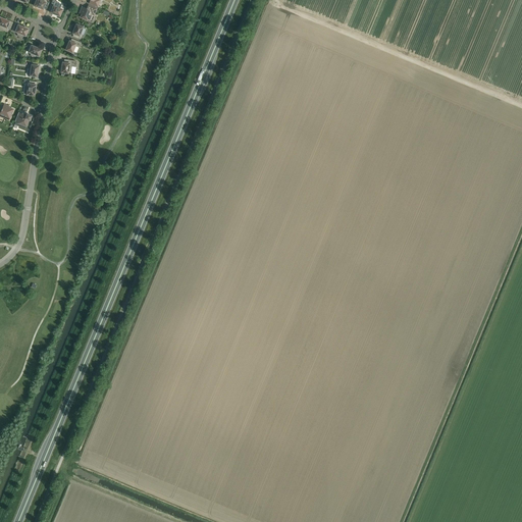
[(50,2),(45,0),(36,0),(34,6),(36,7),(36,8),(41,10),(41,9),(44,10),(45,7),(47,8),(50,2)]
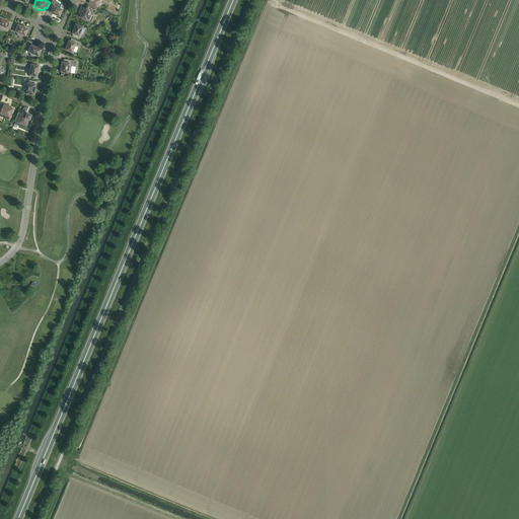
[(50,13),(52,14),(57,16),(60,17),(63,9),(60,8),(61,4),(57,3),(56,4),(51,2),(49,9),(51,10),(50,13)]
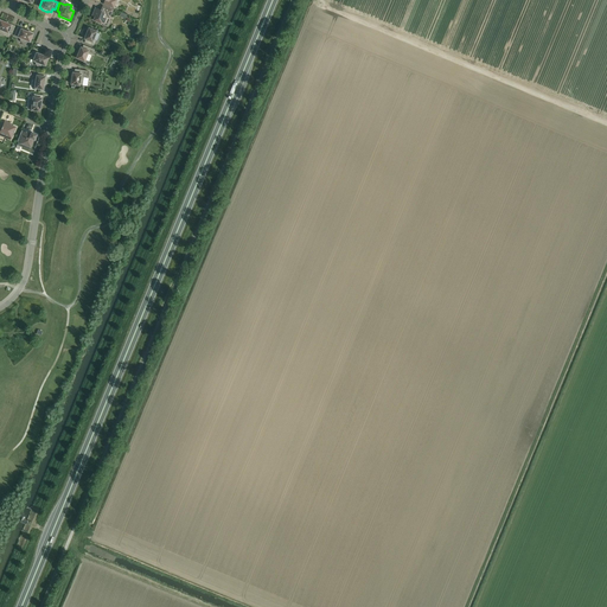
[(102,5),(100,10),(95,7),(91,16),(95,17),(94,21),(104,25),(107,18),(109,19),(114,10),(102,5)]
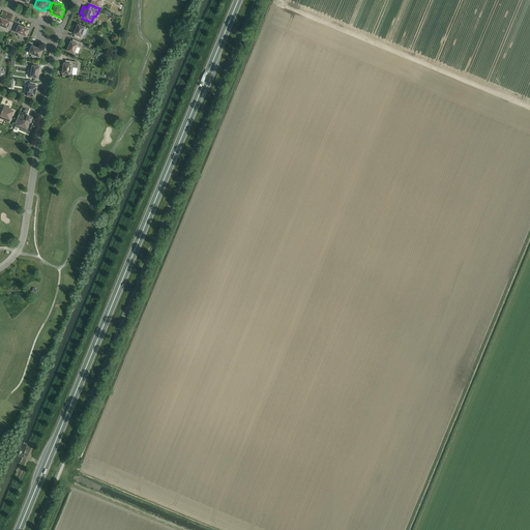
[(9,21),(0,18),(0,17),(0,28),(1,29),(2,29),(3,29),(4,29),(4,28),(7,30),(8,28),(10,29),(13,23),(9,21)]
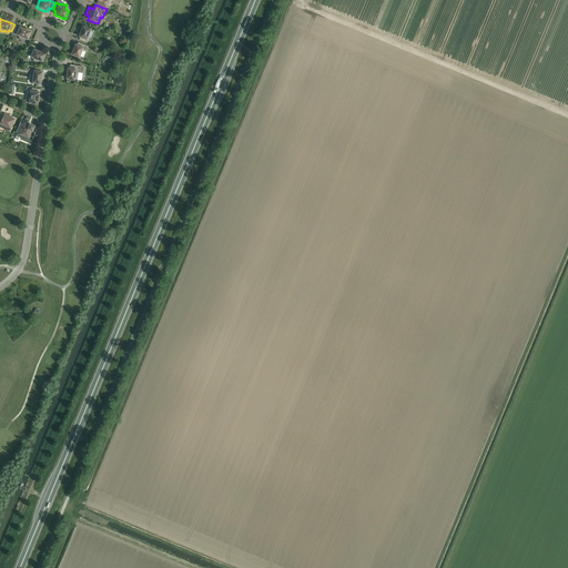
[(24,39),(29,40),(32,31),(20,27),(17,24),(13,32),(17,33),(16,36),(19,37),(20,38),(20,39),(21,40),(22,40),(23,40),(24,39)]
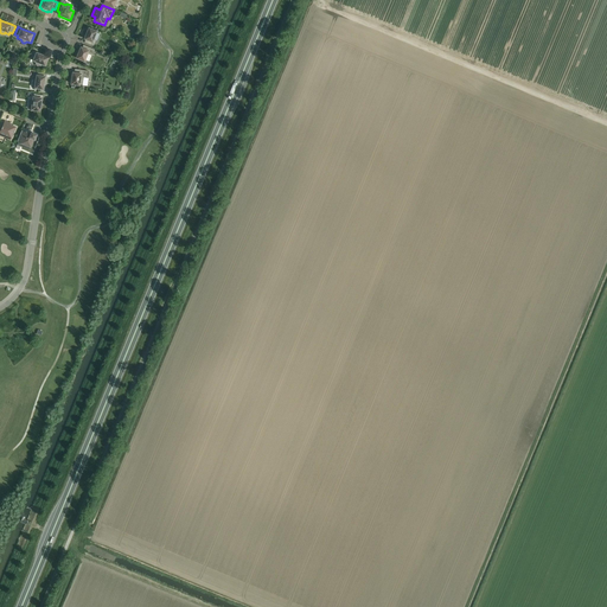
[(84,36),(84,37),(83,39),(87,40),(85,43),(94,46),(96,40),(94,39),(97,31),(88,27),(87,31),(87,30),(84,36)]
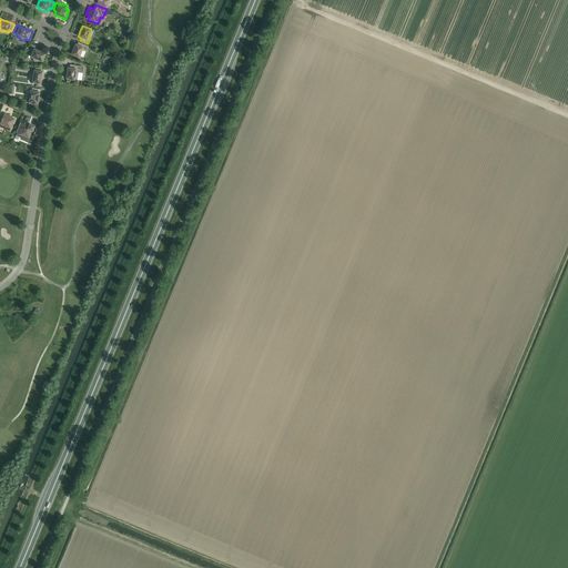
[(71,54),(79,59),(82,51),(87,52),(89,47),(79,42),(78,44),(75,43),(74,47),(73,47),(71,52),(72,52),(71,54)]
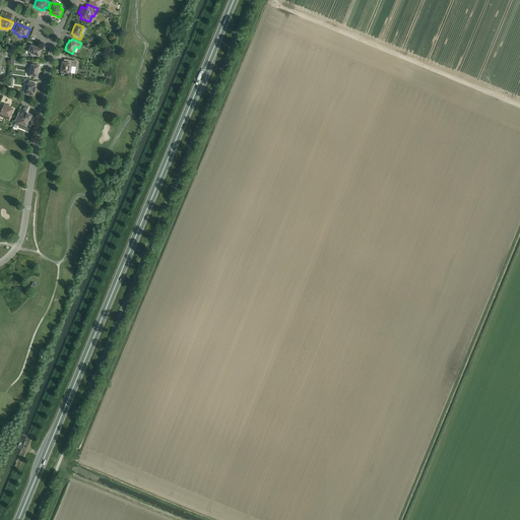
[(36,56),(39,57),(43,49),(31,45),(28,44),(26,50),(28,51),(27,53),(30,54),(30,55),(31,56),(33,57),(34,57),(35,57),(36,56)]
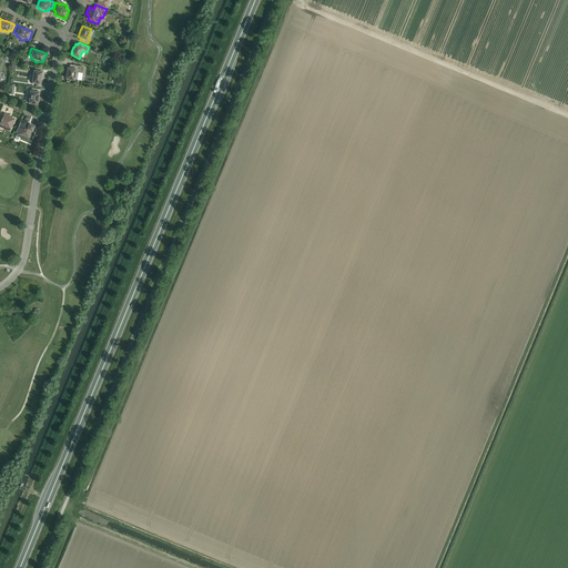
[(68,68),(67,70),(66,77),(67,77),(66,79),(75,81),(75,80),(77,80),(78,72),(81,73),(82,67),(71,64),(71,68),(68,68)]
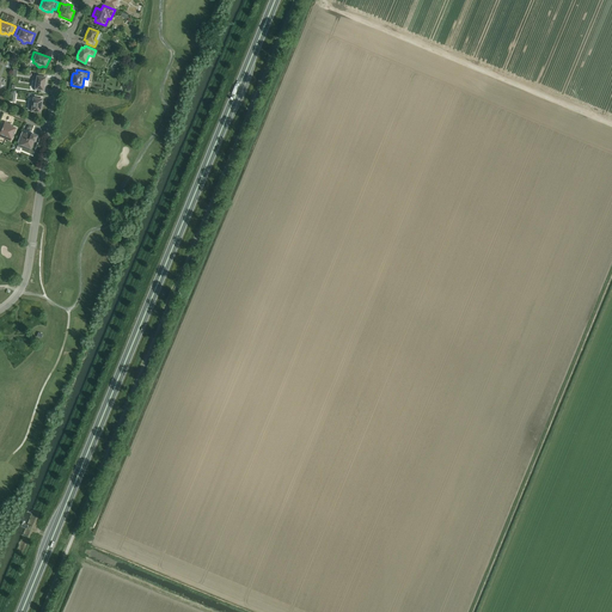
[(38,73),(38,75),(36,75),(36,79),(35,80),(34,81),(34,83),(34,84),(34,85),(35,85),(34,90),(44,91),(47,78),(47,74),(38,73)]
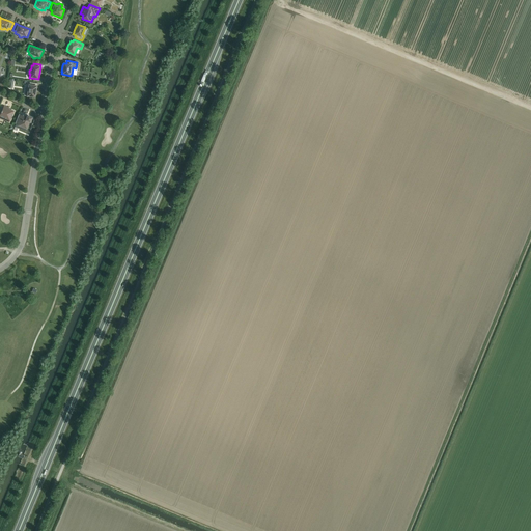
[(30,82),(29,84),(28,84),(28,88),(27,88),(26,89),(26,90),(26,91),(26,92),(27,93),(27,96),(35,99),(37,86),(37,83),(30,82)]
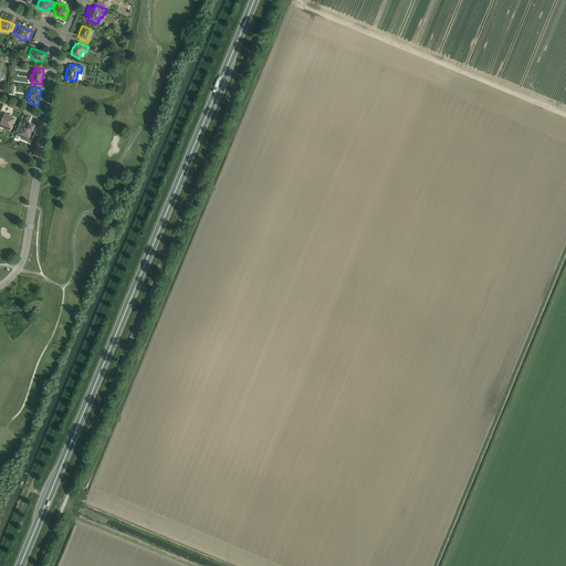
[(10,116),(10,115),(4,113),(2,118),(0,117),(0,126),(9,130),(10,130),(16,118),(10,116)]
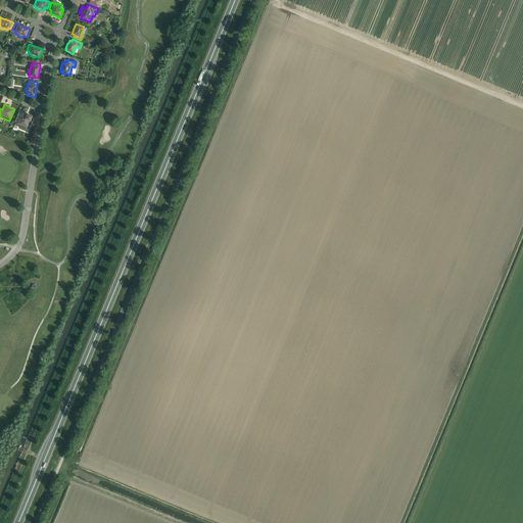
[(24,129),(25,127),(27,128),(30,121),(30,122),(33,115),(28,113),(27,114),(26,113),(26,114),(22,113),(22,114),(18,112),(14,123),(18,124),(17,126),(24,129)]
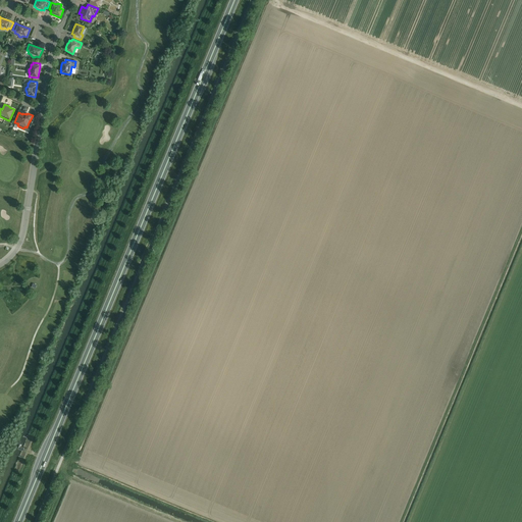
All buildings are outlined.
